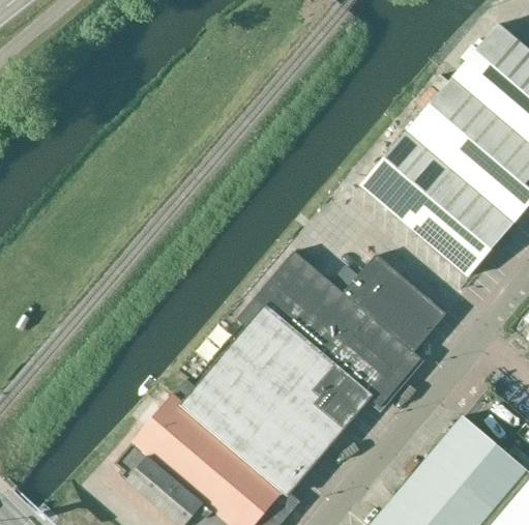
[(360,183),(388,207),(468,275),(528,203),(528,49),(497,22),(360,183)]
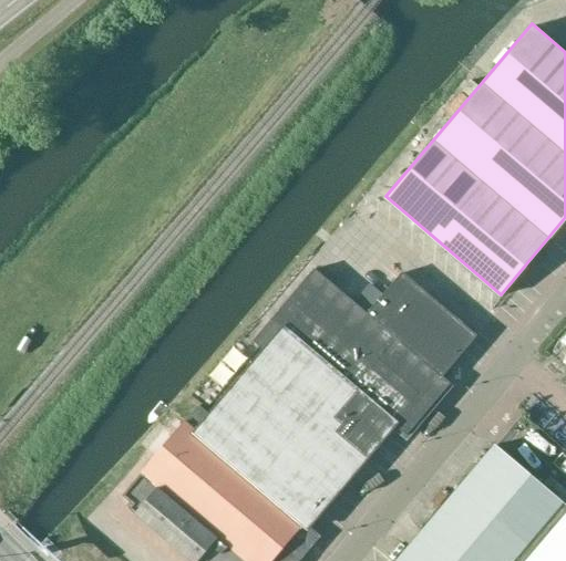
[(311,525),(376,449),(397,424),(408,434),(452,382),(443,374),(369,312),(316,268),(273,319),(283,326),(197,428),(311,525)]
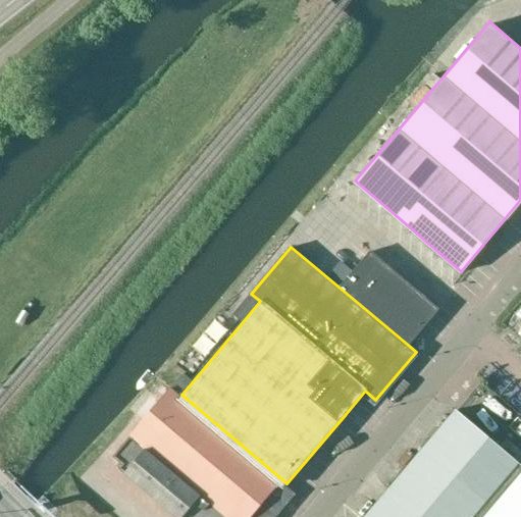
[(340,288),(408,345),(439,308),(371,250),(340,288)]
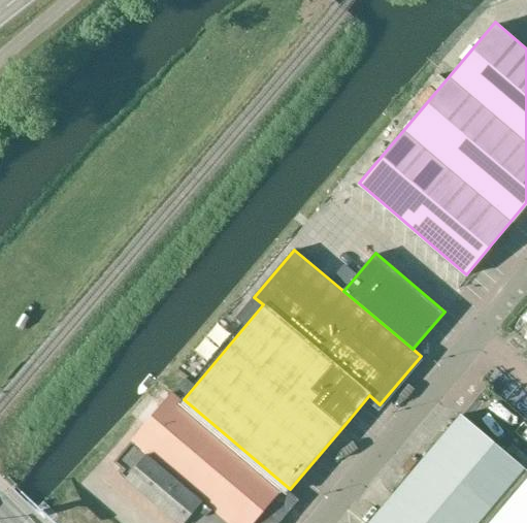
[(276,522),(299,496),(290,489),(184,399),(173,391),(116,460),(124,466),(120,470),(182,522),(276,522)]
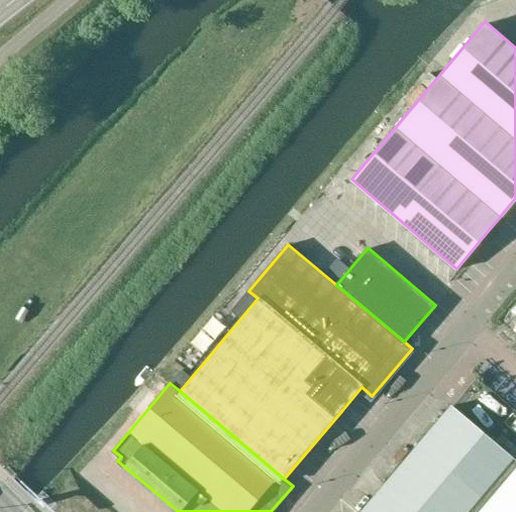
[(515,458),(451,405),(360,511),(473,511),(515,461),(515,458)]
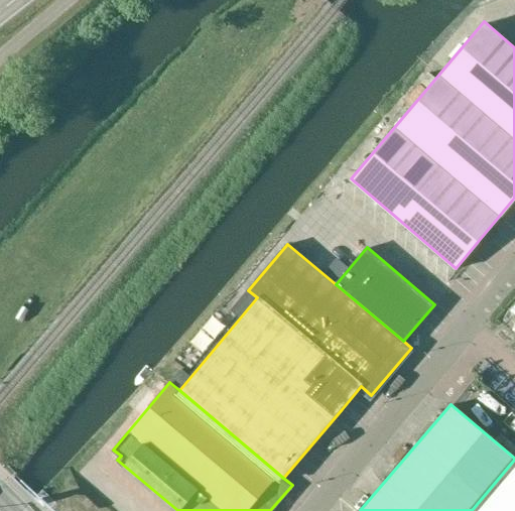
[(514,460),(472,510),(514,510),(514,460)]
